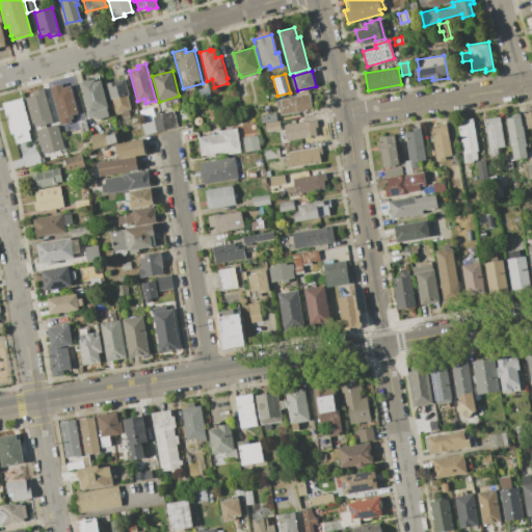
[(80,82),(95,79),(95,81),(101,80),(108,107),(107,108),(109,117),(95,121),(94,116),(89,117),(80,82)]
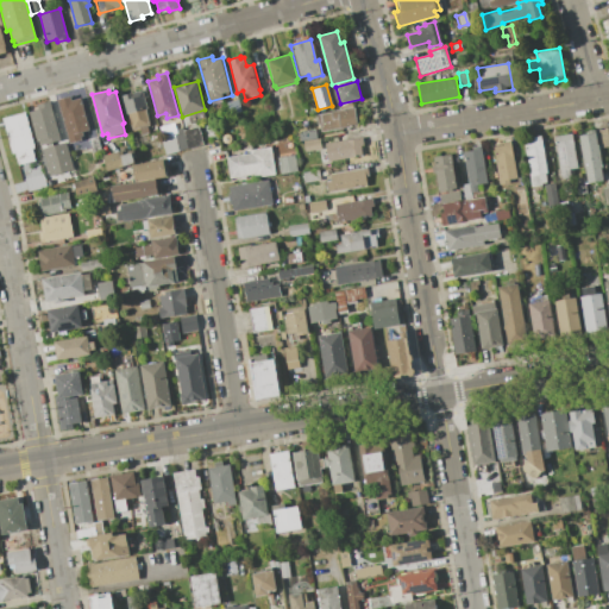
[(121,96),(143,90),(146,108),(145,108),(150,127),(133,132),(129,113),(126,114),(121,96)]
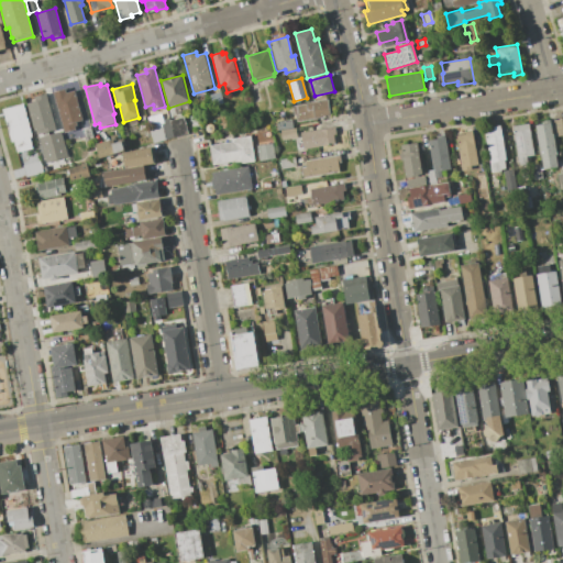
[(53,91),(65,88),(66,92),(74,90),(83,121),(77,122),(77,125),(75,125),(76,129),(64,132),(53,91)]
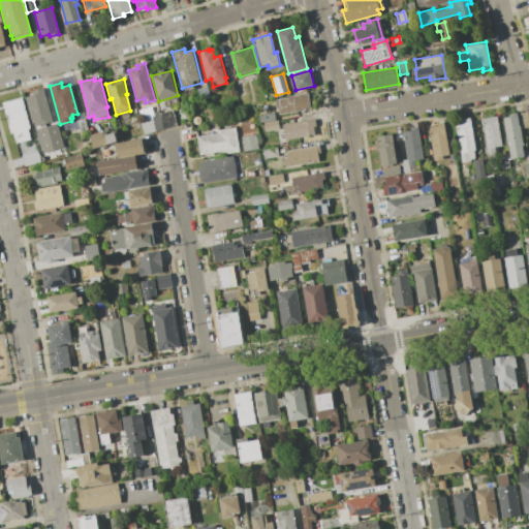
[(43,87),(53,121),(38,125),(37,121),(32,123),(25,96),(33,94),(32,90),(43,87)]
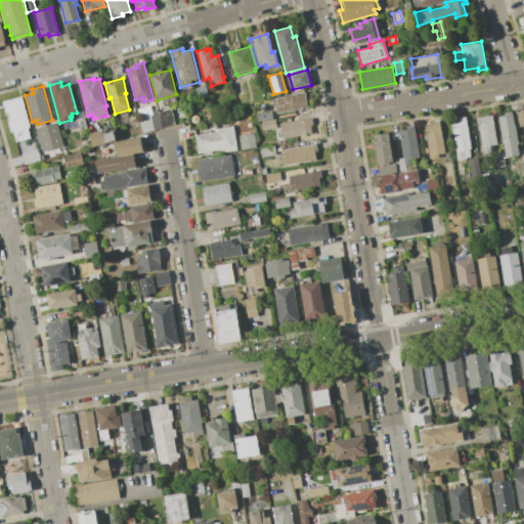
[(305,92),(307,107),(275,114),(274,107),(273,107),(271,98),(285,96),(285,95),(305,92)]
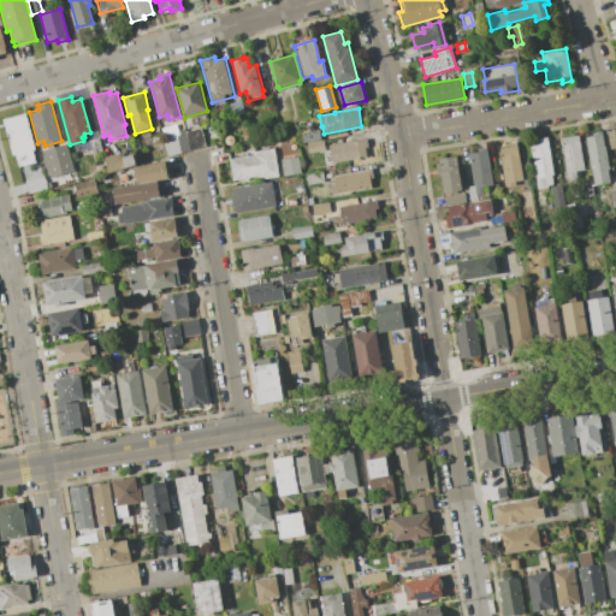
[(3,119),(25,113),(35,149),(31,150),(35,163),(18,167),(15,154),(12,155),(3,119)]
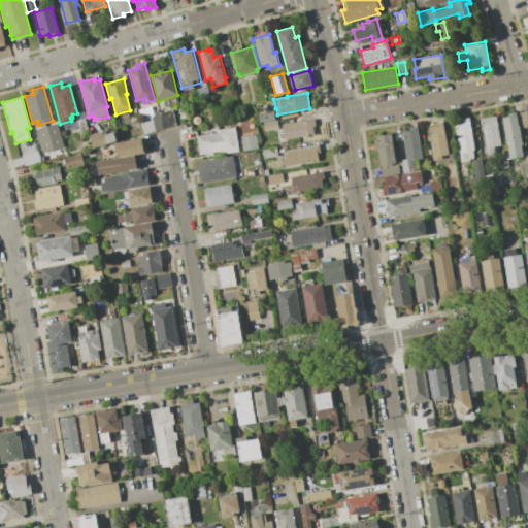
[(190,121),(176,124),(173,109),(172,108),(186,104),(190,121)]
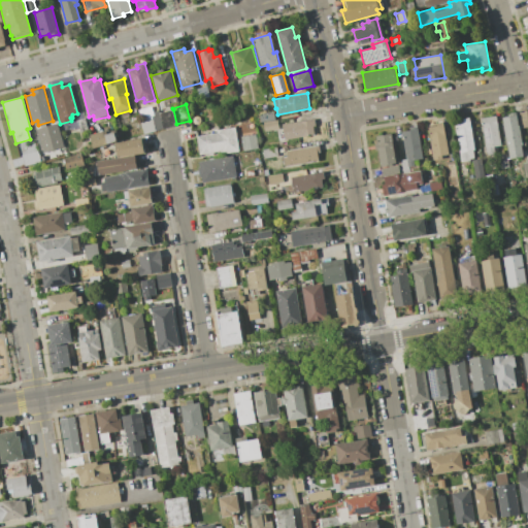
[(176,124),(163,128),(159,112),(173,109),(176,124)]
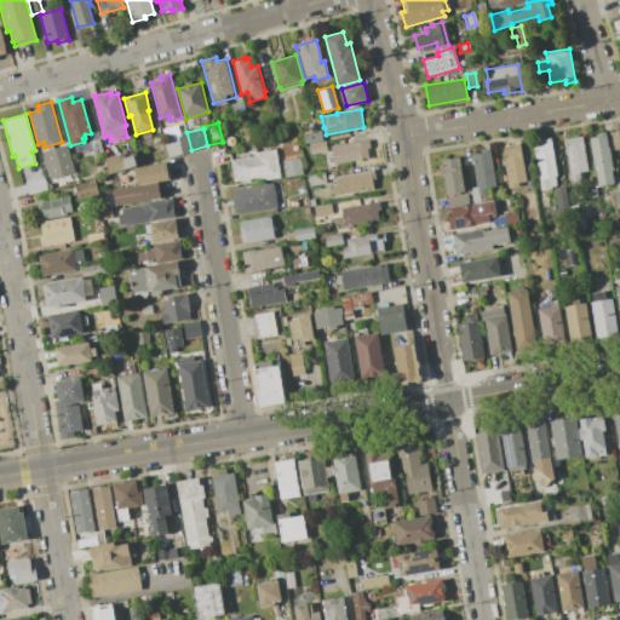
[(191,150),(168,156),(165,142),(177,138),(177,136),(181,135),(179,131),(185,130),(187,132),(191,150)]
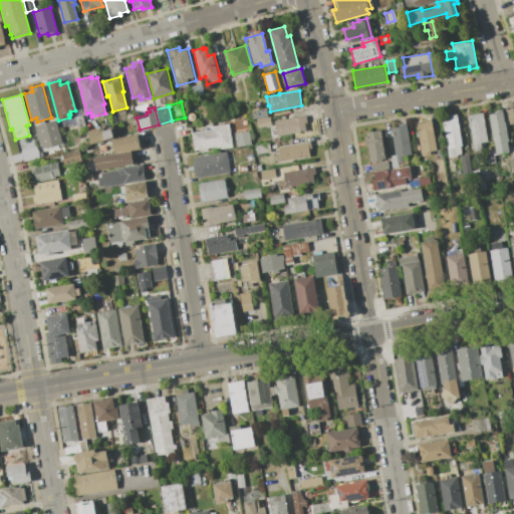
[(266,108),(268,116),(256,118),(253,119),(251,111),(266,108)]
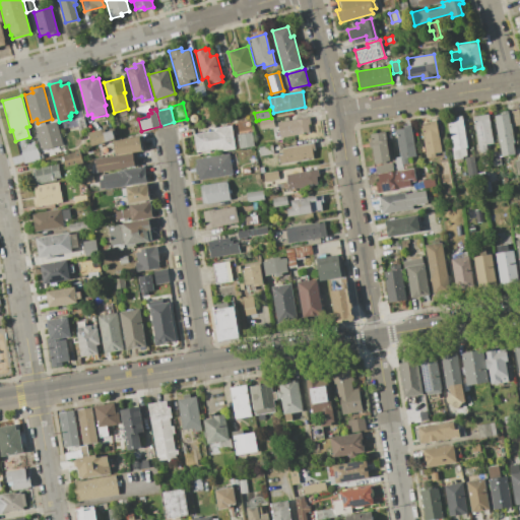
[(494,116),(503,114),(502,112),(508,111),(508,112),(519,110),(519,114),(519,124),(510,126),(515,154),(501,157),(494,116)]
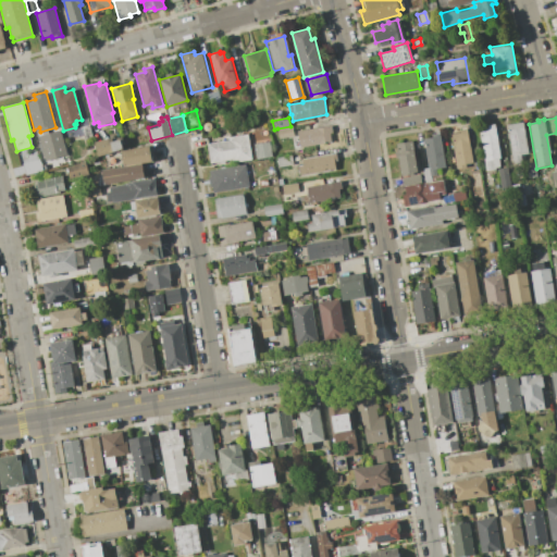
[(522,122),(528,153),(516,156),(517,157),(512,158),(506,124),(522,122)]
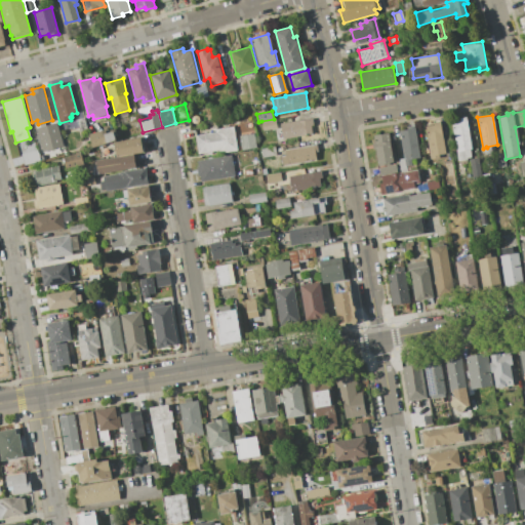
[(84,117),(87,129),(80,131),(77,119),(84,117)]
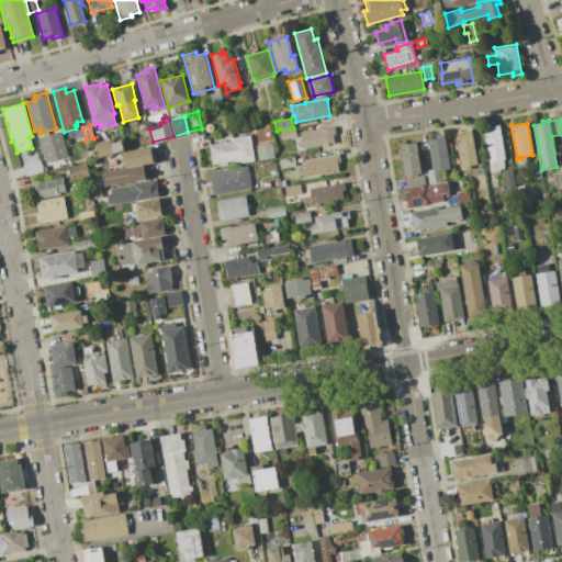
[(499,125),(499,131),(506,130),(508,147),(503,148),(505,160),(503,160),(505,169),(501,170),(501,172),(491,173),(483,131),(492,130),(492,126),(499,125)]
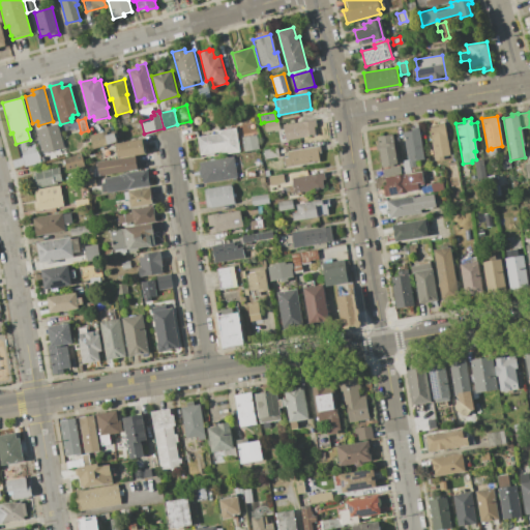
[(283,124),(316,119),(317,126),(314,126),(315,135),(285,140),(283,124)]
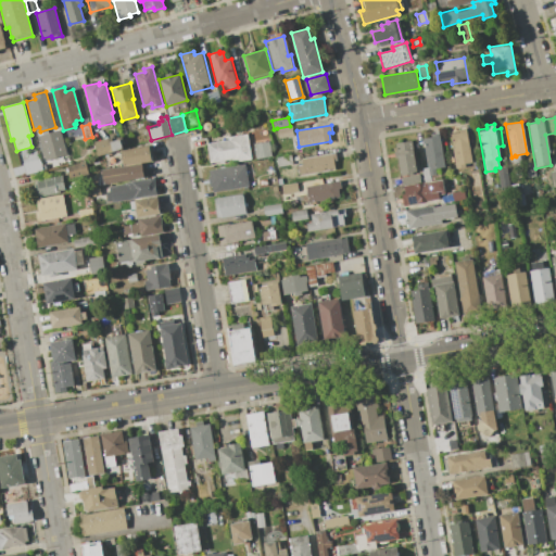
[(290,126),(292,126),(293,135),(278,138),(277,128),(290,126)]
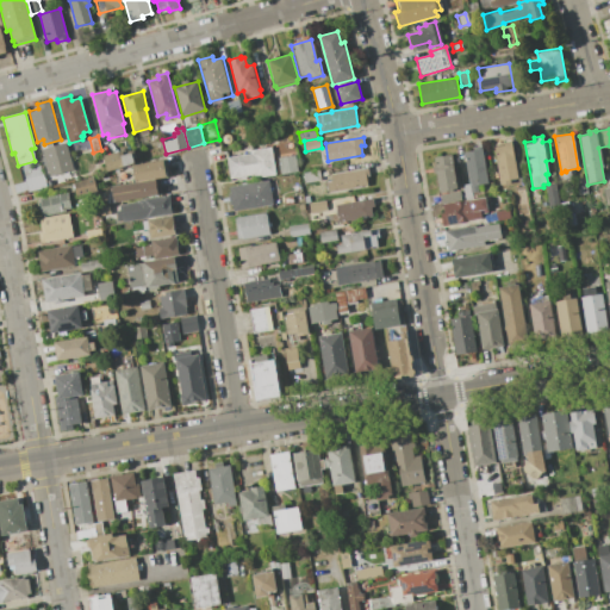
[(58,143),(67,141),(72,156),(62,159),(58,143)]
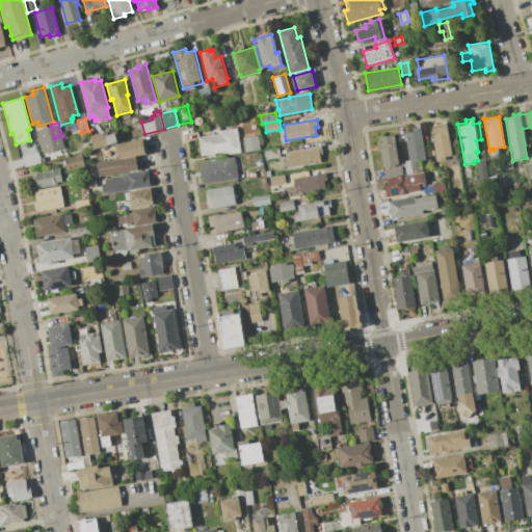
[(446,123),(451,156),(444,157),(445,160),(436,161),(431,128),(440,127),(439,124),(446,123)]
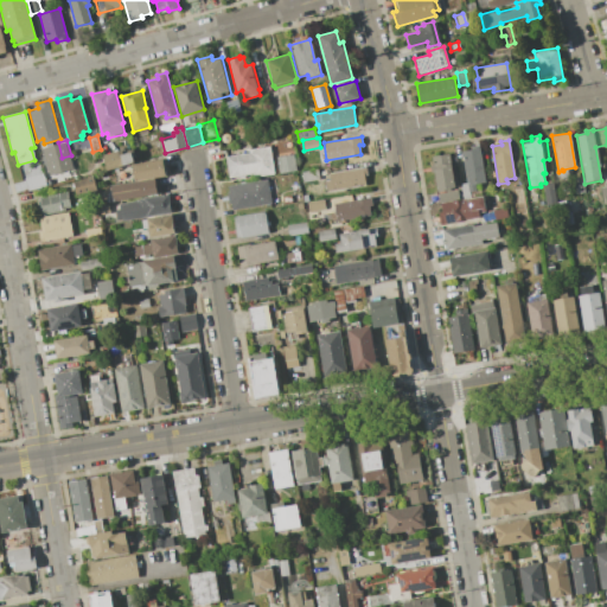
[(296,171),(250,179),(250,174),(229,178),(225,158),(249,153),(249,149),(285,142),(286,155),(293,154),(296,171)]
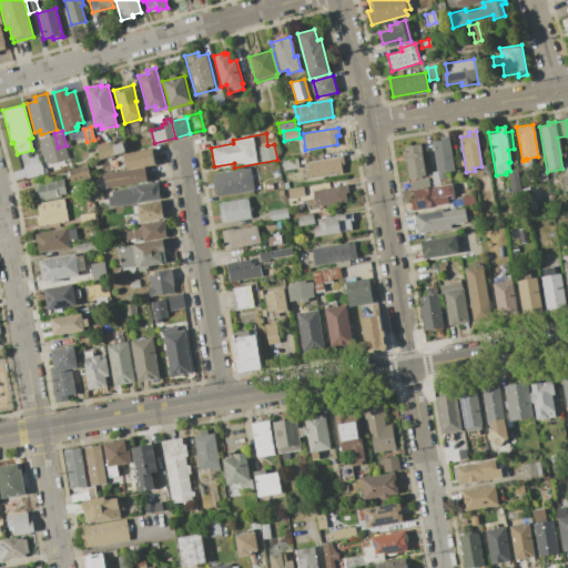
[(448,135),(454,171),(445,173),(445,179),(438,180),(432,142),(440,140),(439,137),(448,135)]
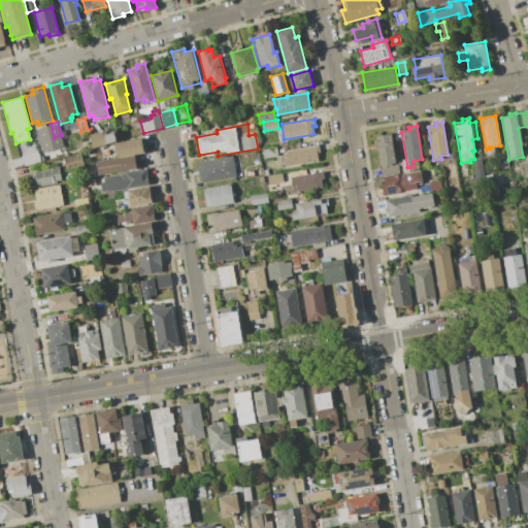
[(107,144),(93,147),(90,135),(104,131),(105,135),(107,144)]
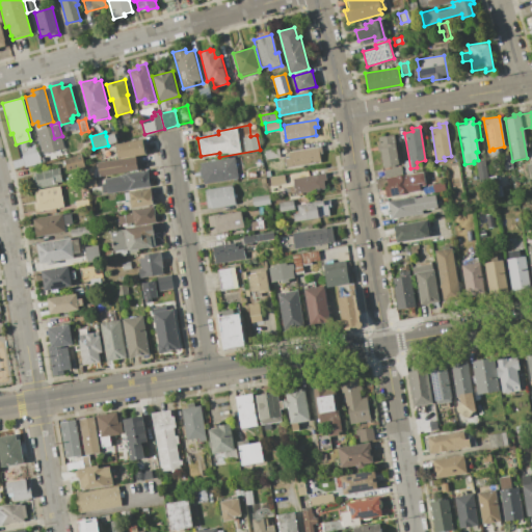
[(117,142),(108,145),(106,136),(115,133),(117,142)]
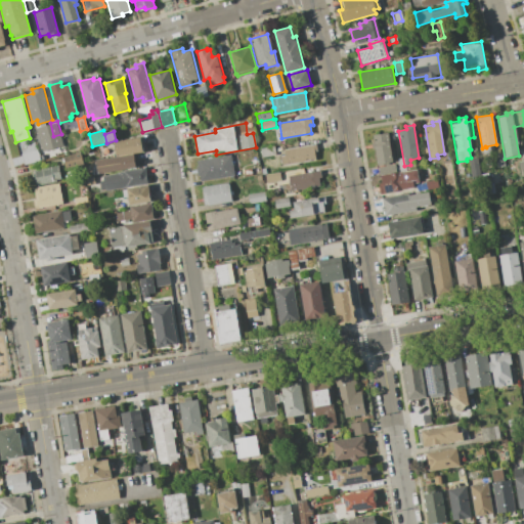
[(373,135),(388,132),(393,164),(378,167),(373,135)]
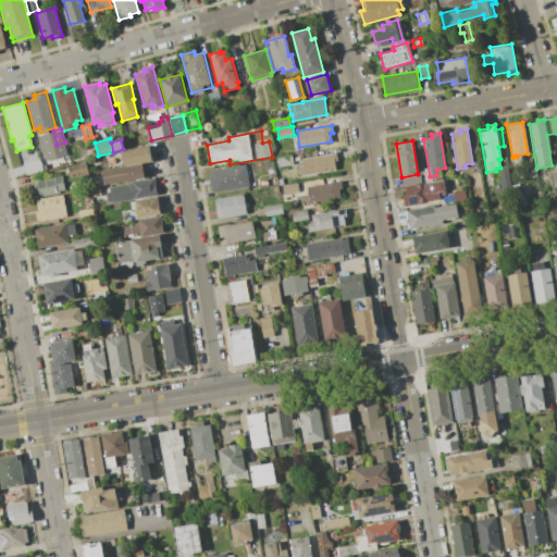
[(141,163),(123,166),(121,151),(149,146),(152,161),(141,163)]
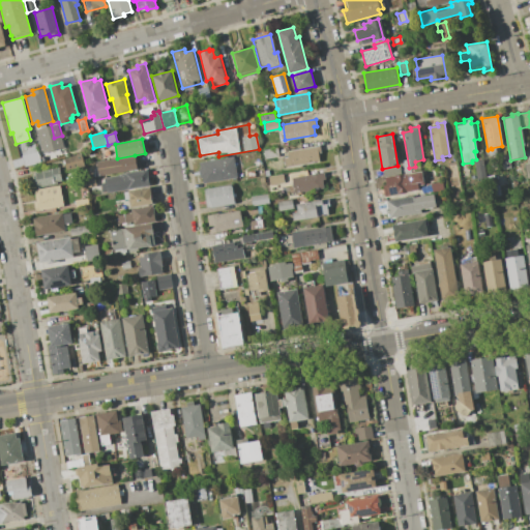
[(320,146),(321,152),(318,153),(320,162),(286,168),(284,157),(288,157),(287,152),(320,146)]
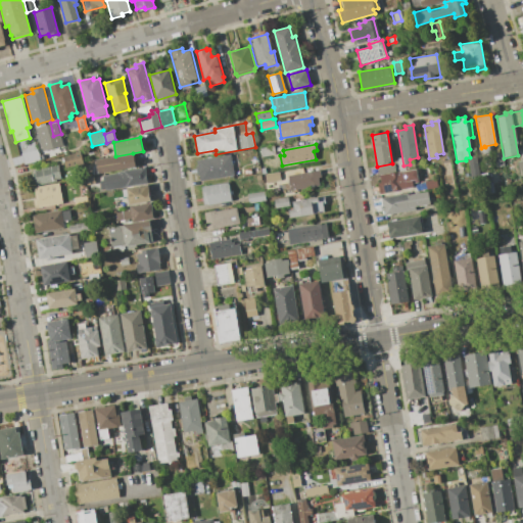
[(274,146),(275,155),(262,157),(259,148),(274,146)]
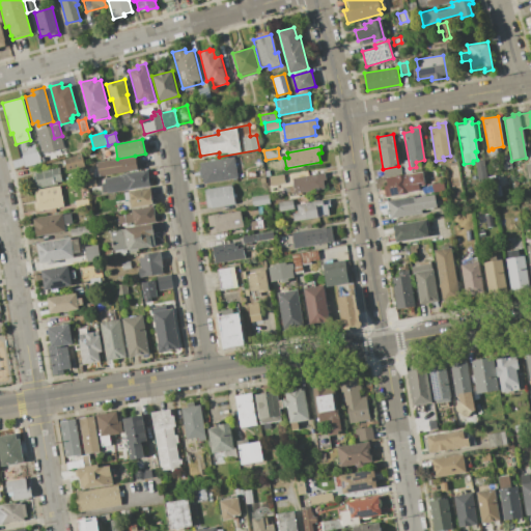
[(22,156),(37,151),(40,163),(25,167),(22,156)]
